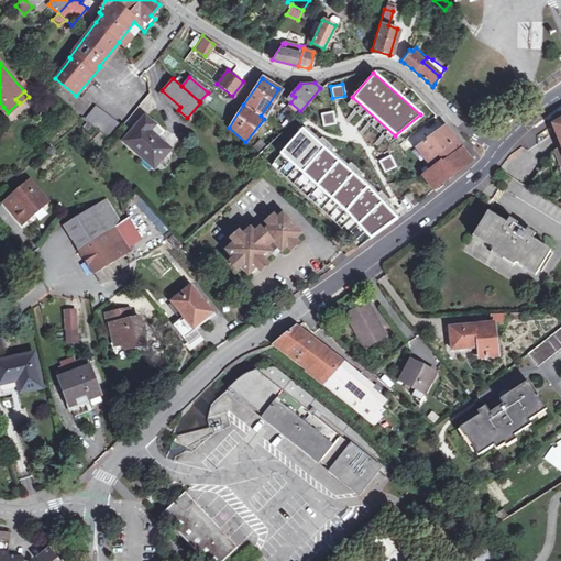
[(300,111),(290,102),(286,108),(295,116),(296,116),(300,111)]
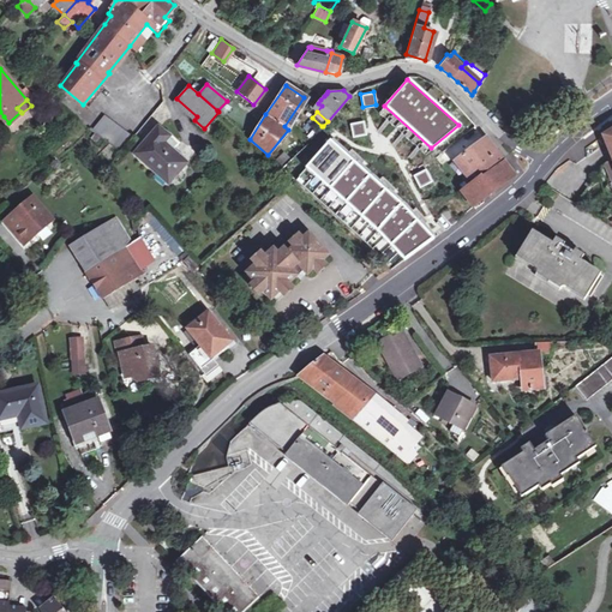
[(119,151),(133,136),(103,114),(90,130),(119,151)]
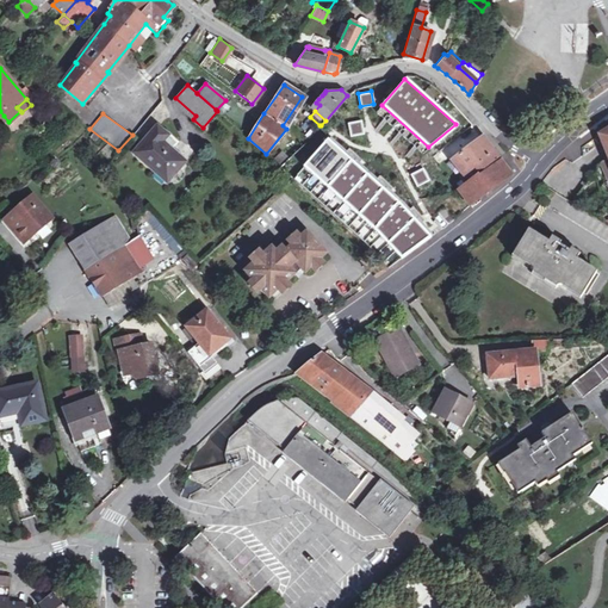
[(152,115),(135,129),(142,136),(159,122),(152,115)]
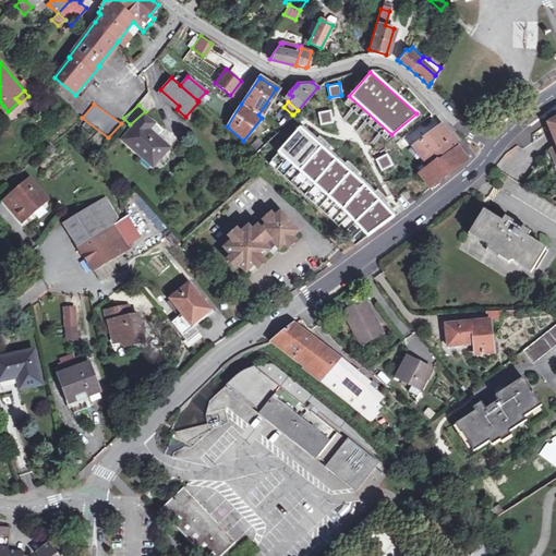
[(327,108),(316,111),(319,123),(331,120),(327,108)]
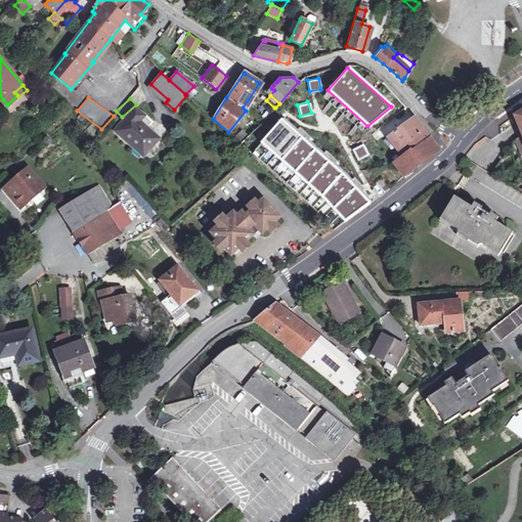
[(150,123),(134,109),(115,130),(142,155),(157,138),(145,128),(150,123)]
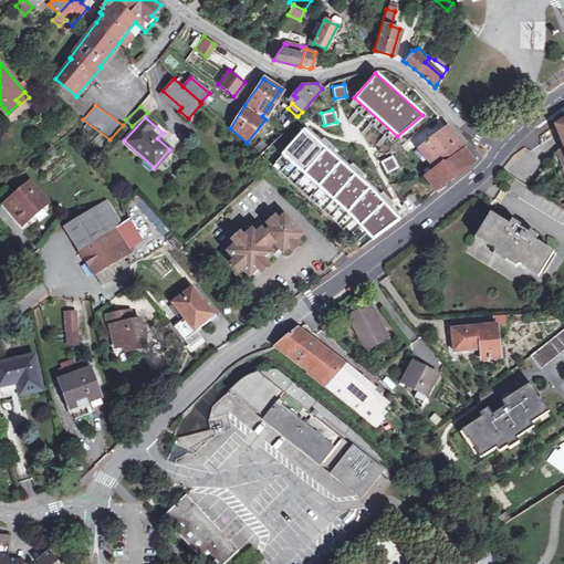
[(545,129),(553,144),(555,150),(556,149),(563,146),(563,117),(553,124),(545,129)]
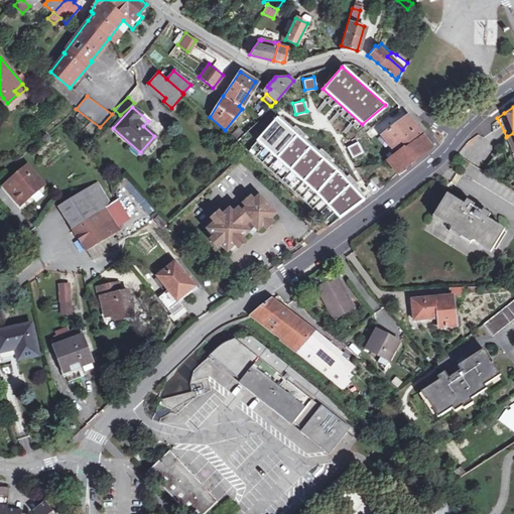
[(405,117),(384,133),(393,146),(417,127),(416,126),(407,115),(405,117)]
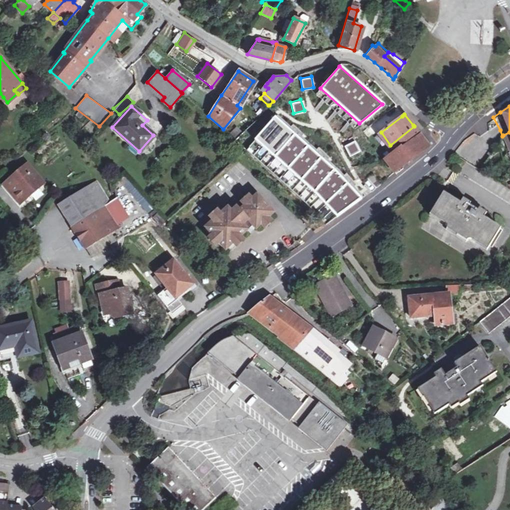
[(247,146),(245,149),(302,200),(324,224),(359,198),(336,167),(273,117),(247,146)]
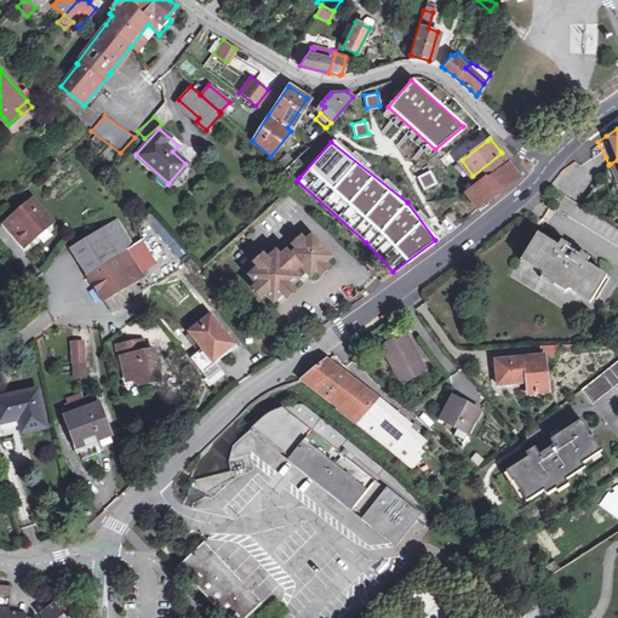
[(502,153),(473,176),(480,184),(509,162),(505,158),(502,153)]
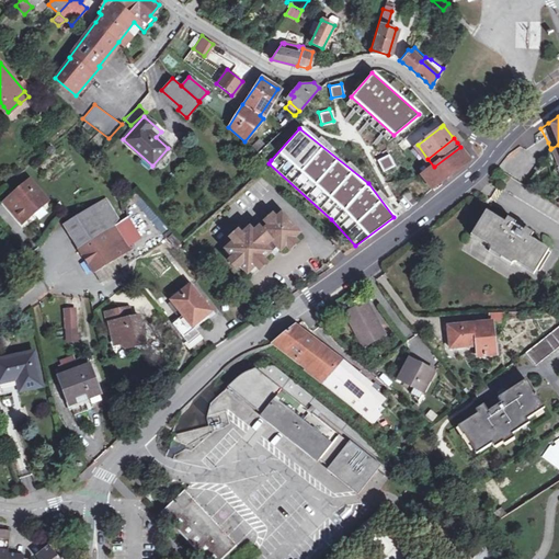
[(258,153),(265,146),(259,139),(250,147),(258,153)]
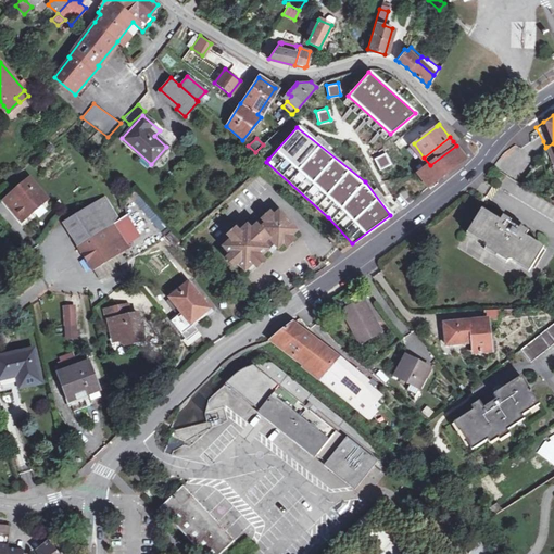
[(414,143),(408,147),(419,161),(424,158),(414,143)]
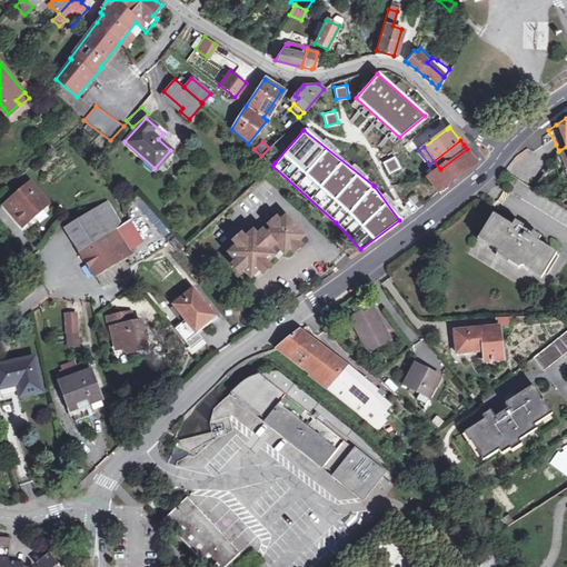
[(440,169),(429,177),(428,178),(431,182),(438,190),(476,161),(467,149),(440,169)]
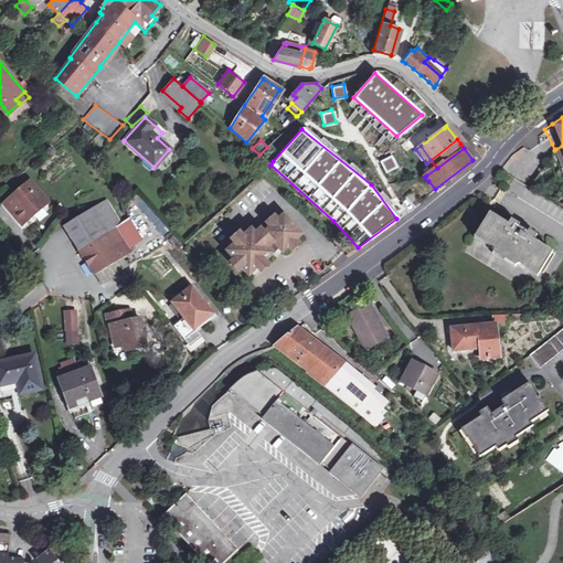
[(45,199),(29,180),(7,199),(12,205),(9,209),(22,224),(33,215),(31,212),(45,199)]
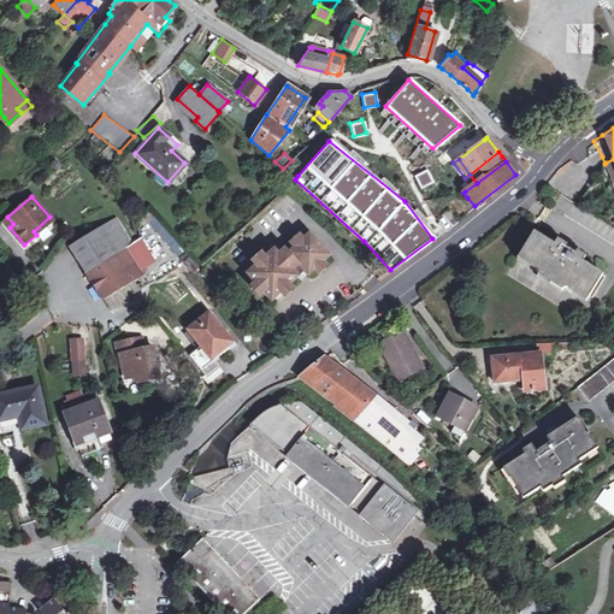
[(135,222),(137,234),(148,225),(155,218),(147,210),(135,222)]
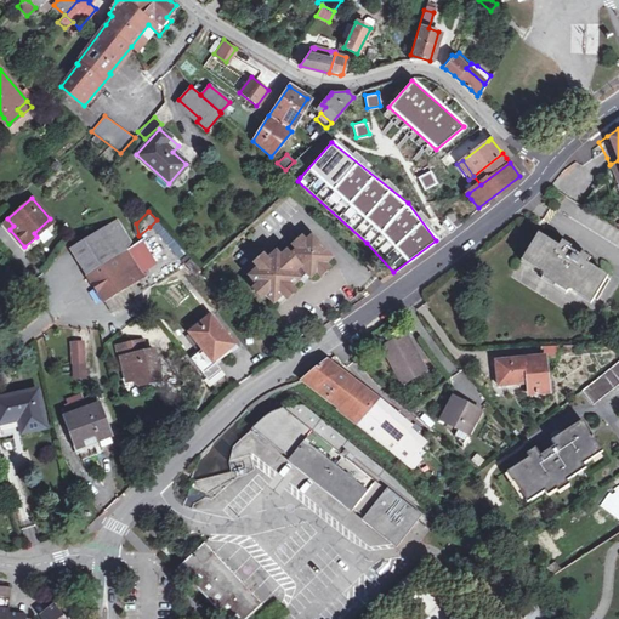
[(34,233),(37,237),(52,222),(50,219),(34,233)]
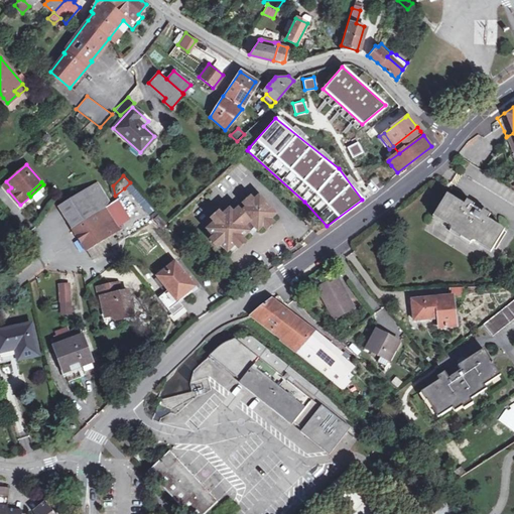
[(105,207),(110,204),(96,182),(58,206),(72,227),(105,207)]
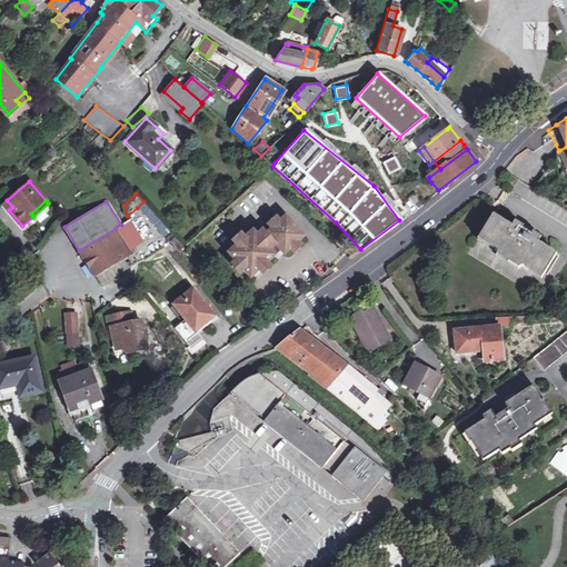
[(491,212),(479,232),(488,238),(486,241),(499,249),(497,251),(517,264),(518,260),(531,269),(533,266),(543,271),(555,252),(536,240),(537,238),(529,234),(530,230),(521,225),(519,227),(511,222),(510,225),(491,212)]
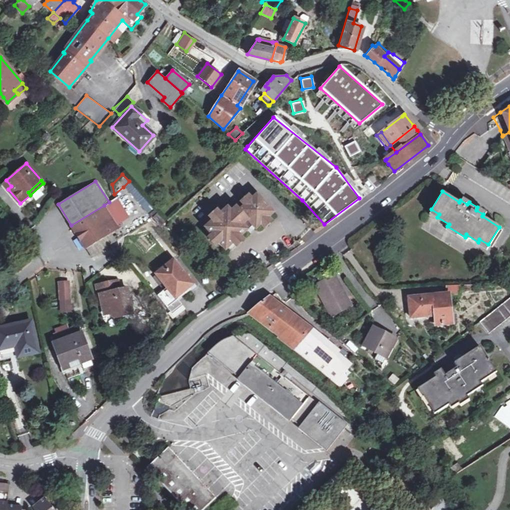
[(254,228),(272,211),(256,194),(238,210),(235,207),(230,211),(227,207),(204,227),(224,249),(246,229),(244,226),(249,222),(251,225),(254,228)]
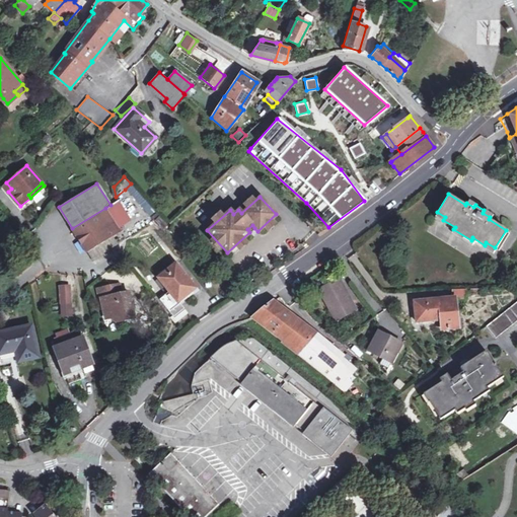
[(105,208),(72,228),(80,241),(85,249),(86,249),(111,234),(120,229),(105,208)]
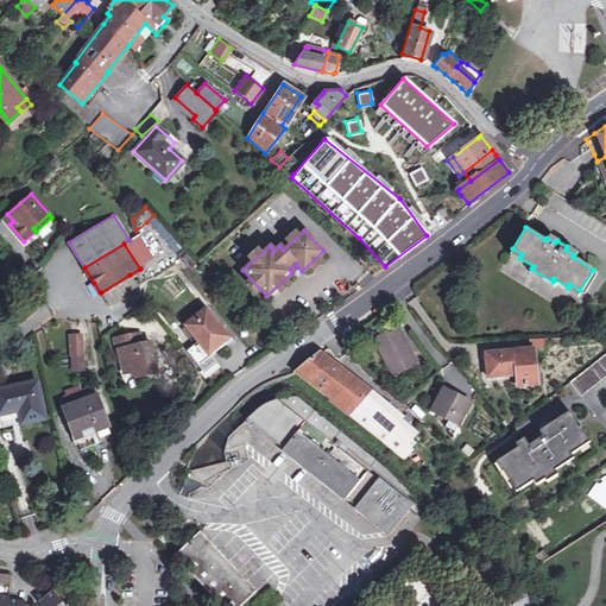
[(130,275),(101,292),(108,303),(137,286),(130,275)]
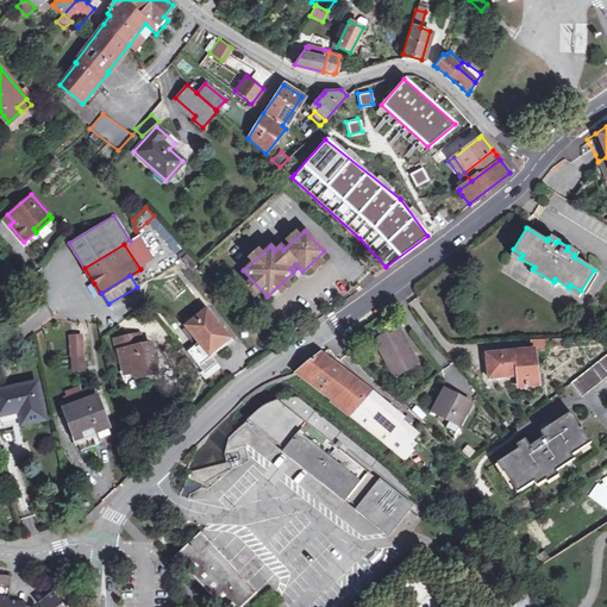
[(217,323),(205,308),(185,325),(186,326),(198,342),(193,345),(187,350),(195,362),(202,370),(214,361),(207,352),(225,339),(213,325),(217,323)]
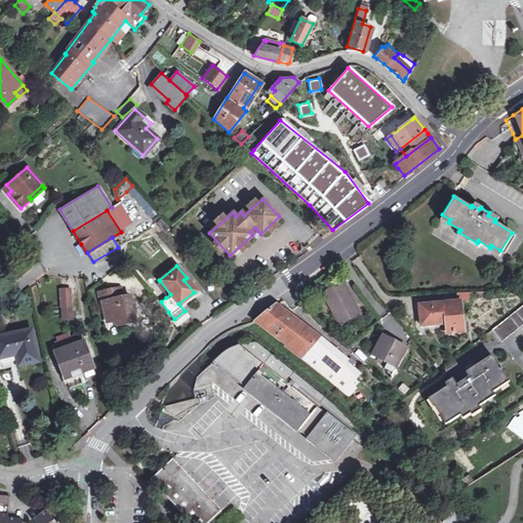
[(156,284),(166,297),(170,294),(160,281),(156,284)]
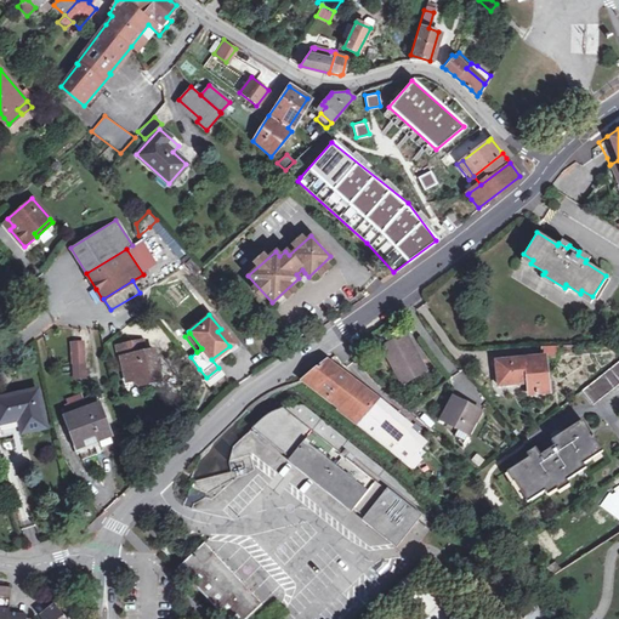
[(404,333),(381,345),(401,382),(424,370),(404,333)]
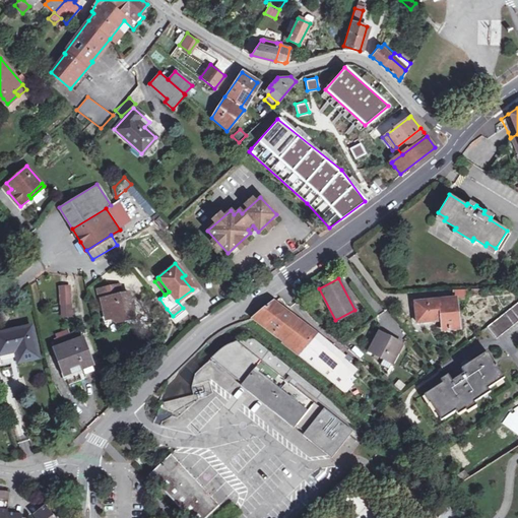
[(121,295),(119,284),(100,288),(102,299),(106,319),(114,317),(117,316),(124,320),(134,318),(132,308),(129,308),(128,304),(131,304),(128,293),(121,295)]
